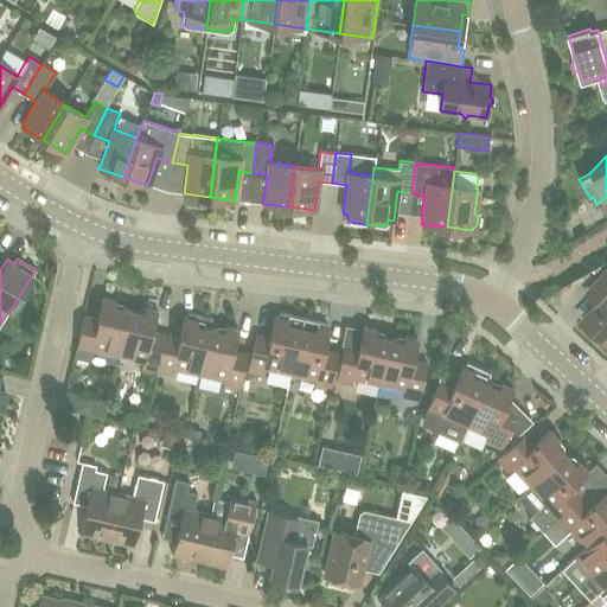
[(606,270),(586,294),(596,305),(582,320),(605,342),(606,338),(606,270)]
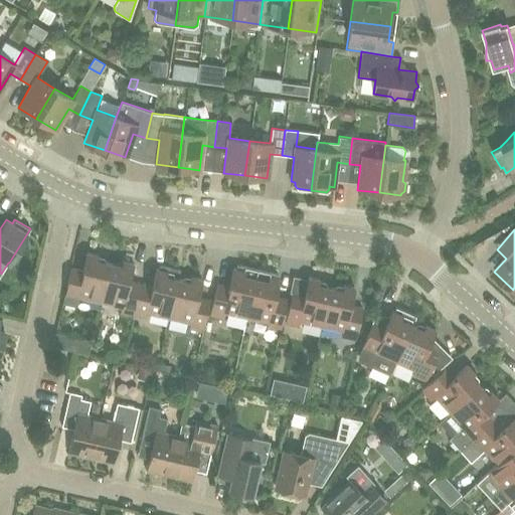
[(100,302),(109,263),(96,260),(97,254),(87,252),(82,271),(70,268),(62,302),(75,305),(77,297),(100,302)]
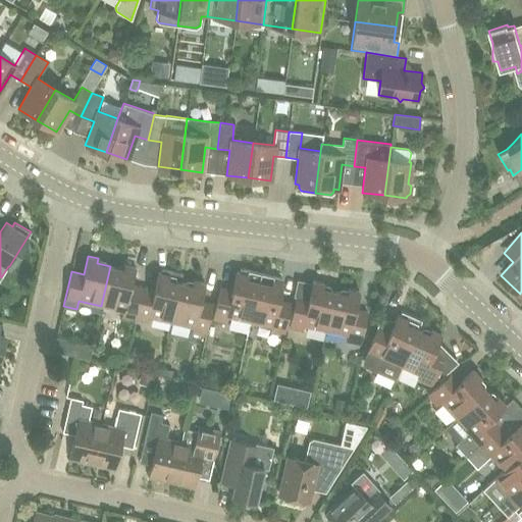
[(110,266),(101,306),(123,311),(121,316),(135,319),(142,288),(129,284),(135,266),(123,264),(122,269),(110,266)]
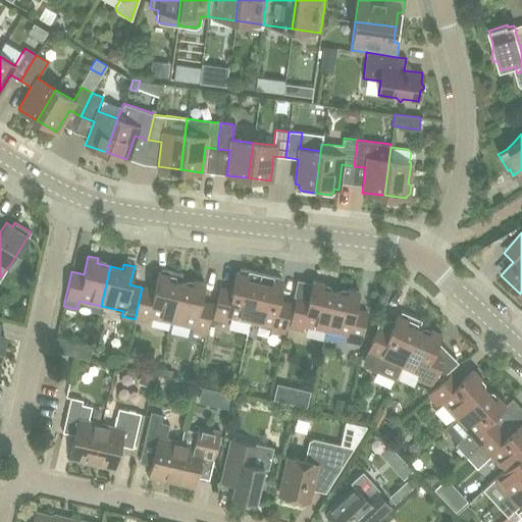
[(142,288),(135,319),(147,322),(149,317),(170,322),(179,282),(181,273),(161,268),(160,272),(158,272),(153,291),(142,288)]
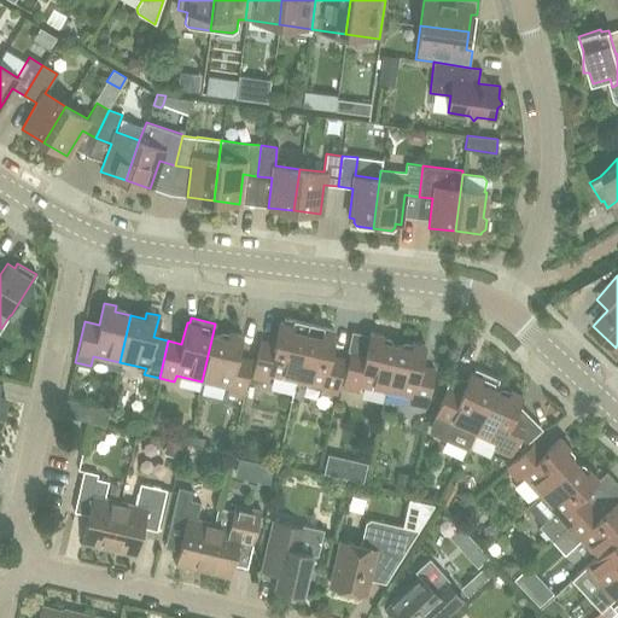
[(295,380),(308,322),(284,318),(283,322),(279,321),(274,343),(260,339),(251,378),(267,382),(268,374),(295,380)]
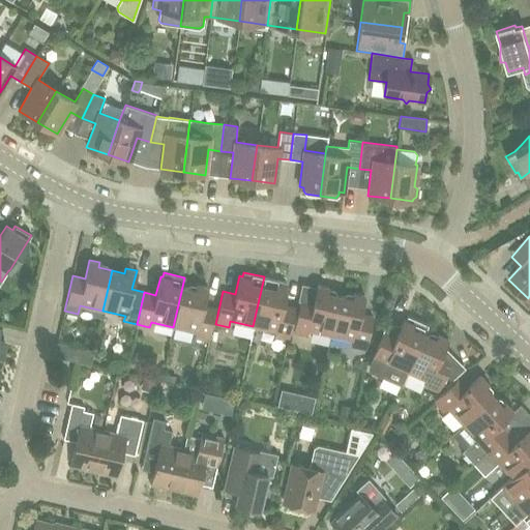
[(264,276),(253,326),(275,331),(274,336),(288,340),(295,307),(283,305),(287,287),(284,286),(285,282),(264,276)]
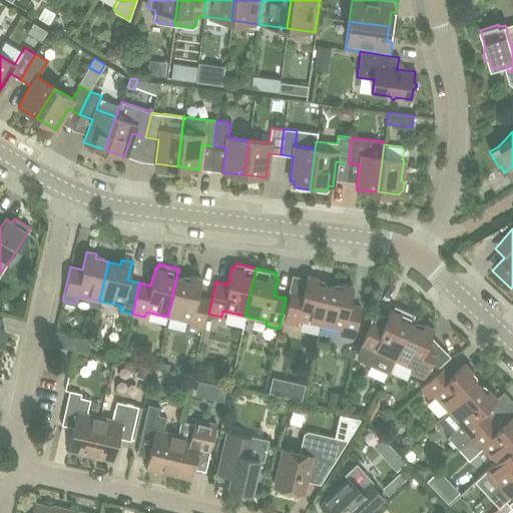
[(176,278),(167,317),(189,322),(188,327),(201,330),(208,299),(196,296),(200,278),(190,276),(189,280),(176,278)]
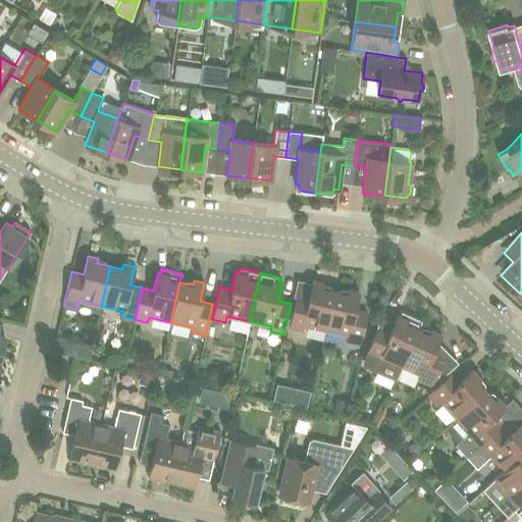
[(325,330),(334,291),(321,288),(322,283),(312,280),(308,299),(296,297),(289,328),(302,330),(303,325),(325,330)]
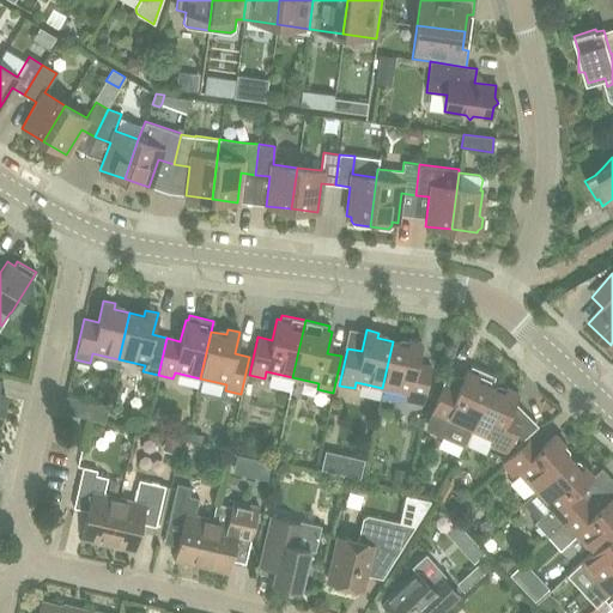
[(393,341),(382,388),(408,394),(406,400),(422,404),(430,366),(417,363),(420,341),(408,339),(407,345),(393,341)]
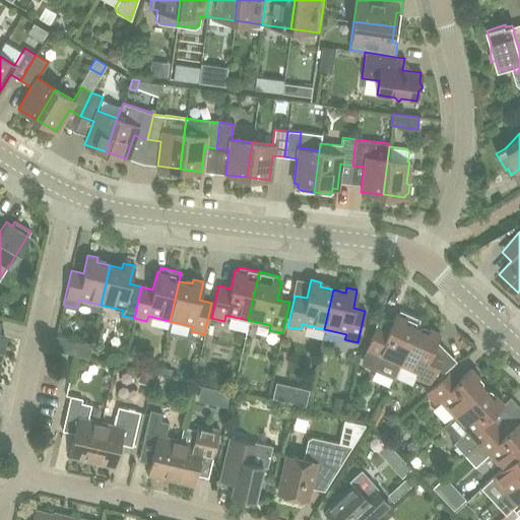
[(388,330),(377,325),(360,364),(392,378),(398,364),(415,327),(419,319),(399,311),(397,314),(395,313),(388,330)]
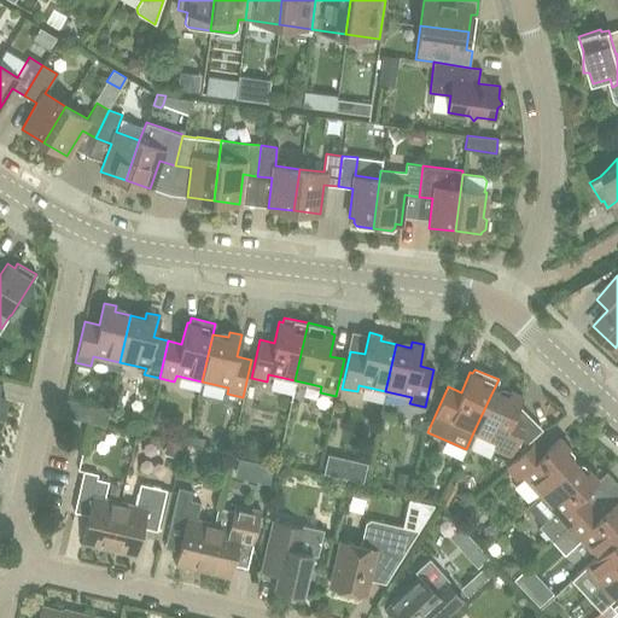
[(494,389),(473,432),(499,443),(495,450),(509,456),(516,444),(522,447),(536,432),(538,427),(512,415),(522,395),(509,390),(507,395),(494,389)]
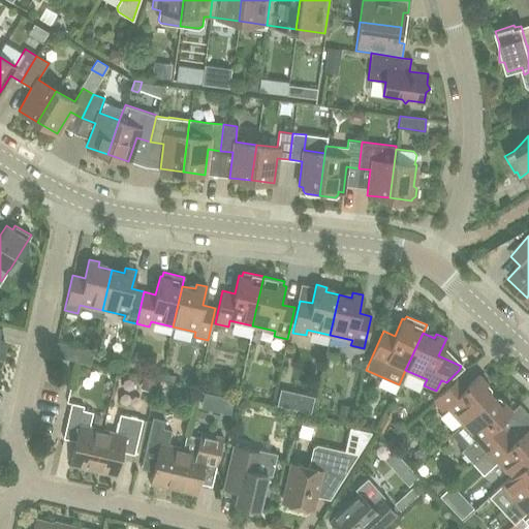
[(53,354),(71,360),(91,364),(94,350),(57,341),(53,354)]
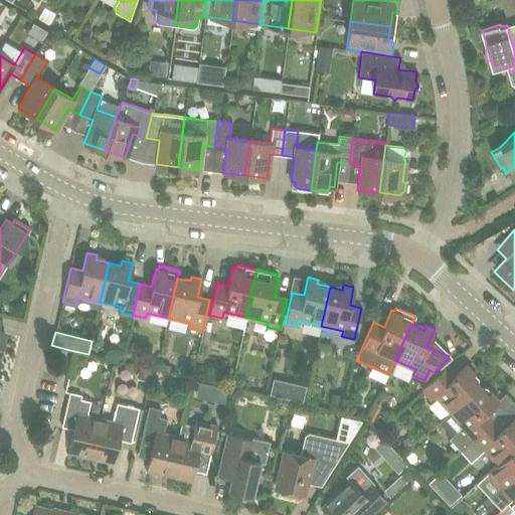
[(434,395),(449,411),(479,385),(470,375),(474,372),(466,364),(453,377),(445,368),(420,389),(430,399),(434,395)]
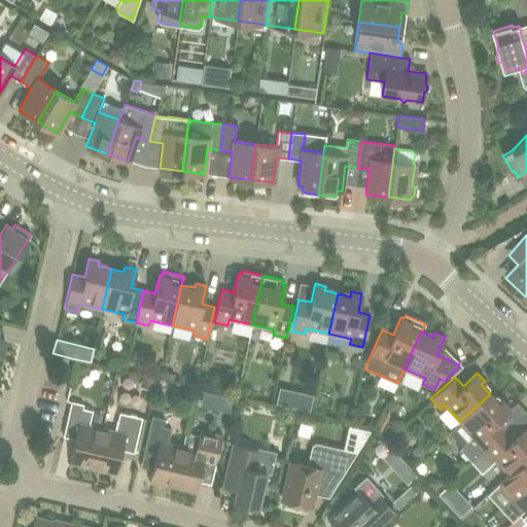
[(311,395),(295,392),(292,408),(308,411),(311,395)]
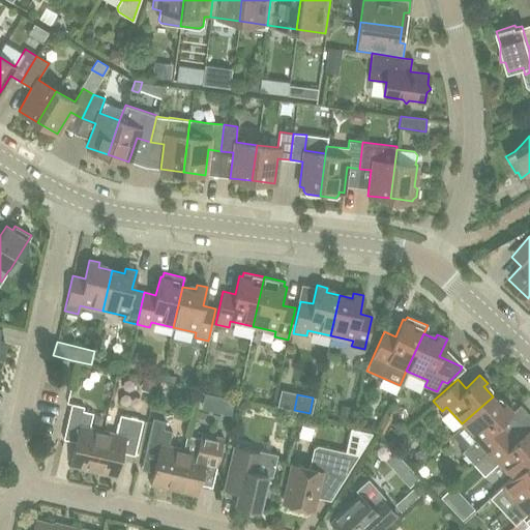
[(230,413),(234,399),(226,396),(223,412),(230,413)]
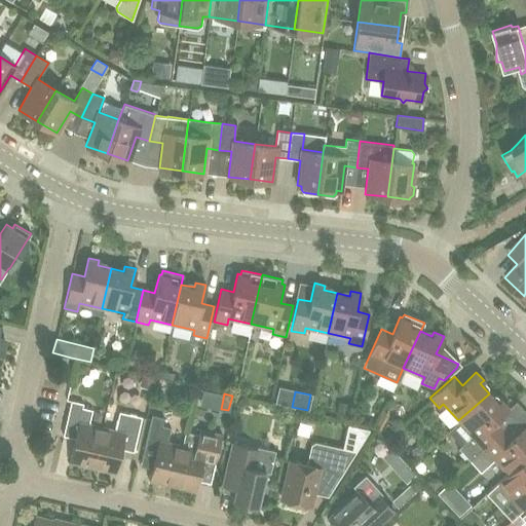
[(470,459),(502,429),(494,420),(509,408),(501,400),(497,403),(489,393),(458,420),(448,430),(461,445),(459,447),(470,459)]
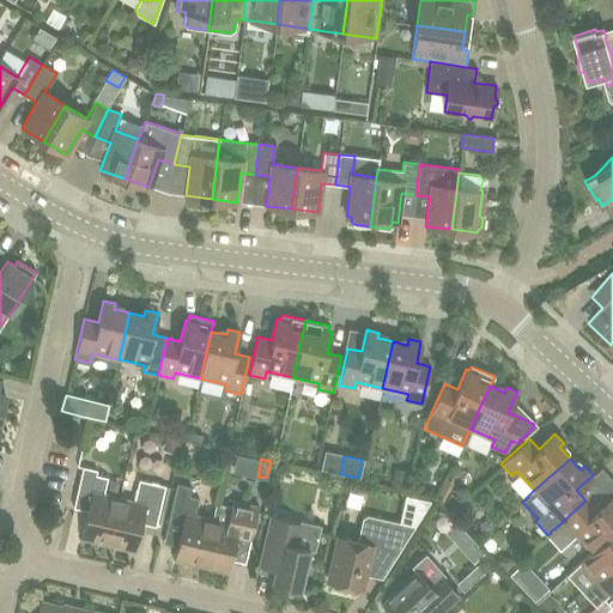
[(108,545),(119,497),(103,493),(107,477),(96,474),(96,469),(82,466),(73,508),(86,510),(80,539),(108,545)]
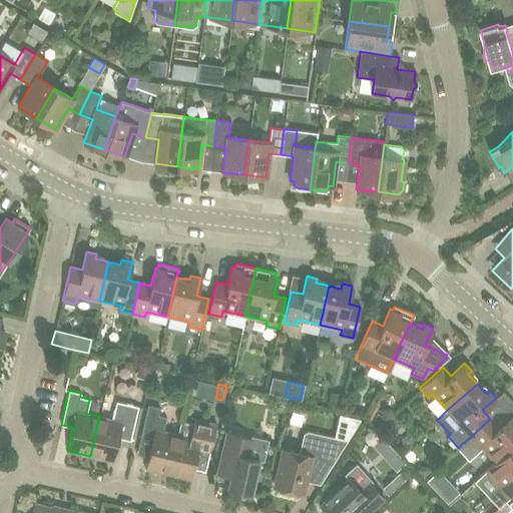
[(111,419),(99,416),(90,456),(112,461),(118,437),(129,440),(137,406),(116,401),(111,419)]
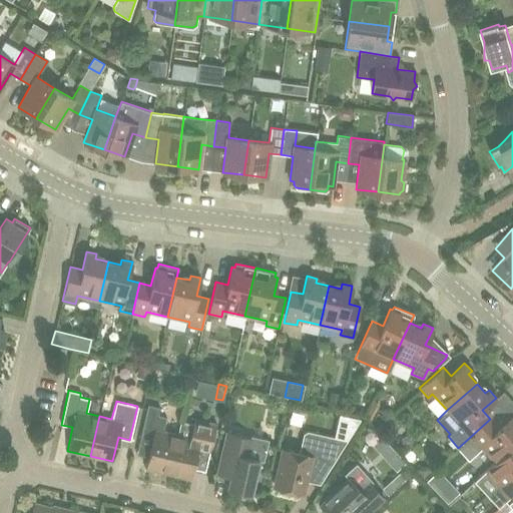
[(145,469),(167,474),(176,434),(162,431),(165,417),(157,415),(159,407),(147,404),(138,442),(150,445),(145,469)]
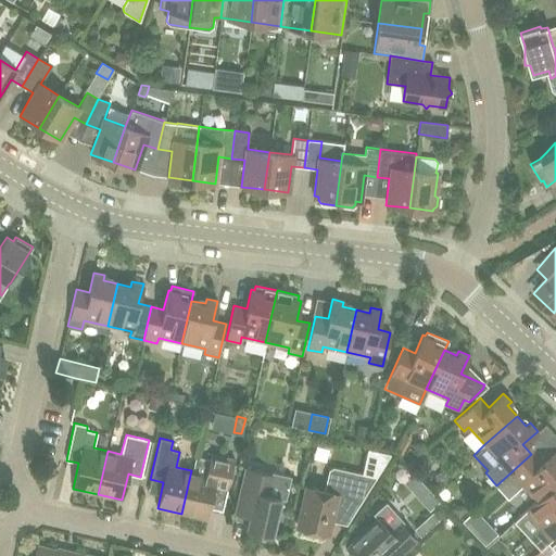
[(507,497),(521,485),(535,501),(526,509),(527,510),(555,482),(555,451),(555,450),(540,463),(531,454),(496,485),(507,497)]
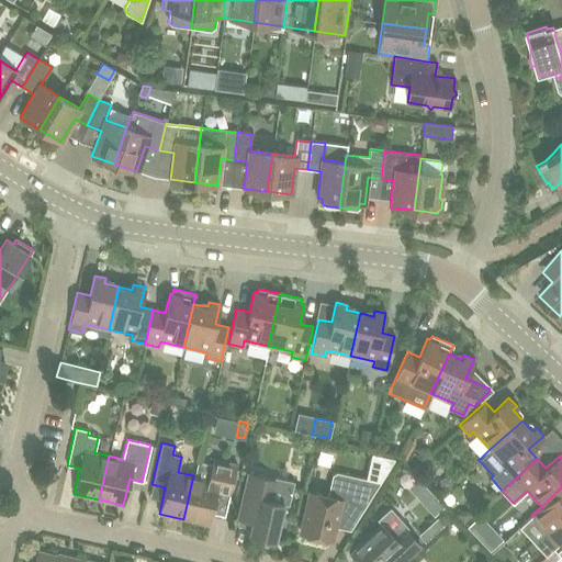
[(198,460),(193,475),(183,519),(209,525),(214,499),(227,502),(236,464),(223,461),(213,459),(212,463),(198,460)]
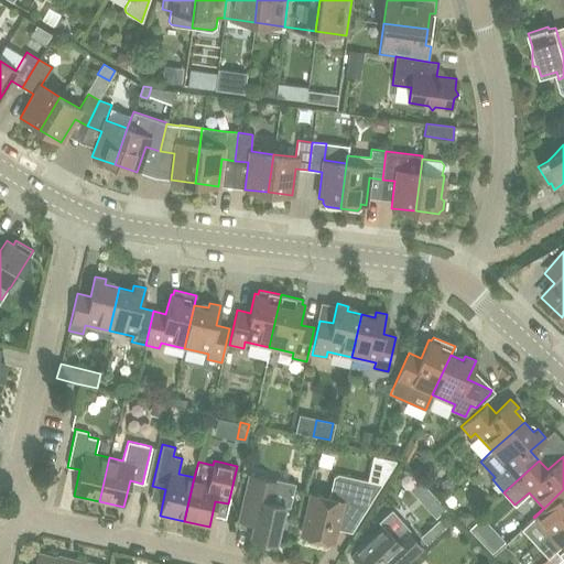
[(252,524),(250,537),(275,542),(284,505),(289,506),(295,481),(277,478),(277,479),(250,474),(239,521),(252,524)]
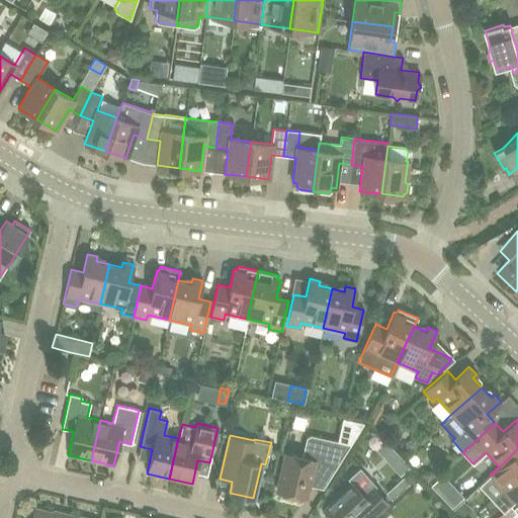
[(276,491),(306,497),(312,467),(329,471),(346,443),(310,435),(306,437),(300,457),(285,453),(276,491)]
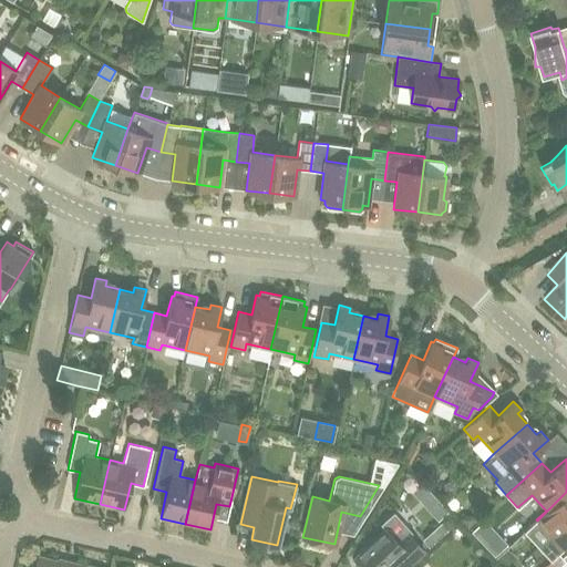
[(566,492),(537,521),(524,532),(550,560),(566,545),(566,492)]
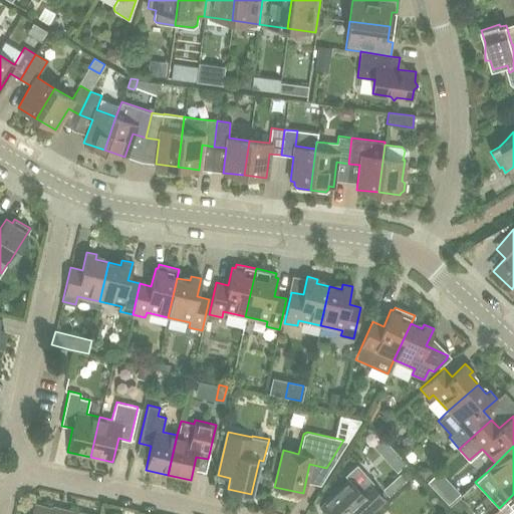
[(320,505),(323,508),(322,513),(348,513),(358,506),(364,513),(367,513),(384,499),(370,484),(372,482),(356,465),(344,475),(348,480),(320,505)]
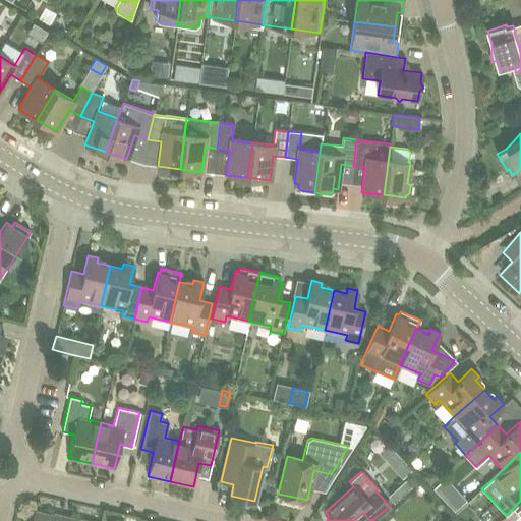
[(393,502),(410,486),(404,479),(387,496),(388,497),(393,502)]
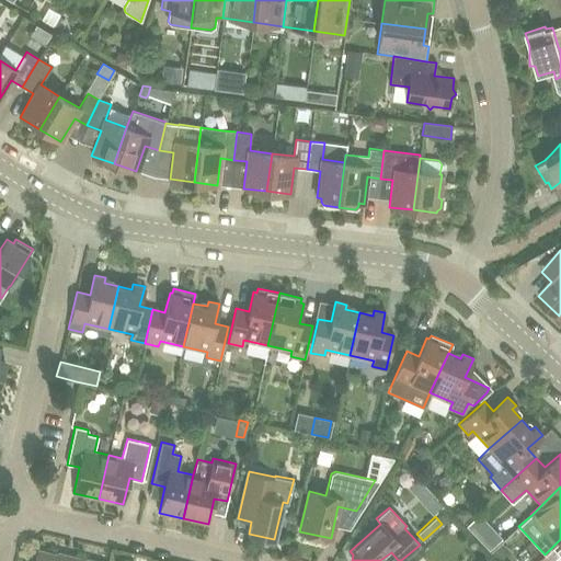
[(492,528),(480,540),(489,550),(501,538),(492,528)]
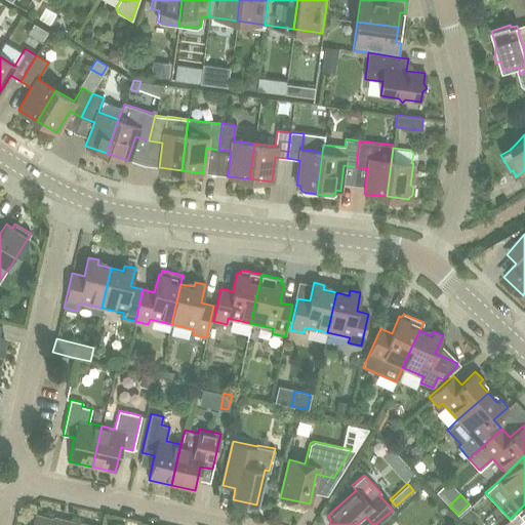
[(88,524),(53,517),(53,518),(35,514),(32,524),(88,524)]
